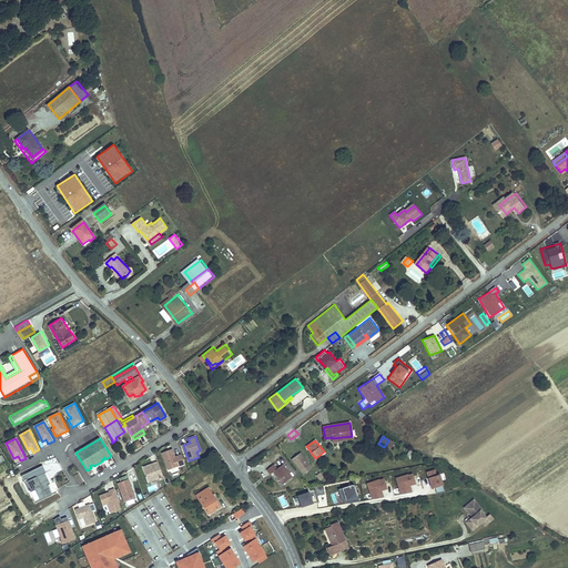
[(388,440),(384,447),(388,450),(394,443),(388,440)]
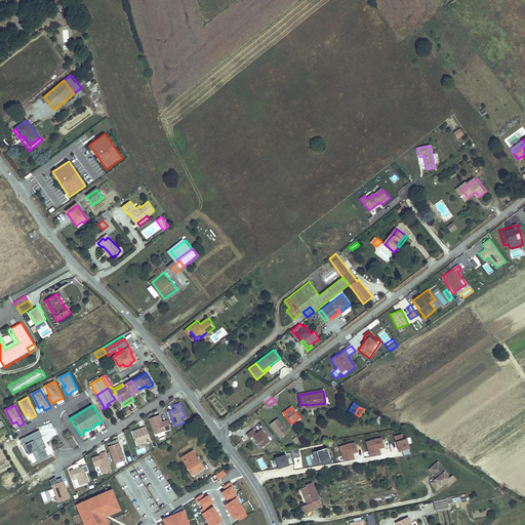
[(171,429),(168,420),(162,422),(159,415),(150,418),(156,435),(171,429)]
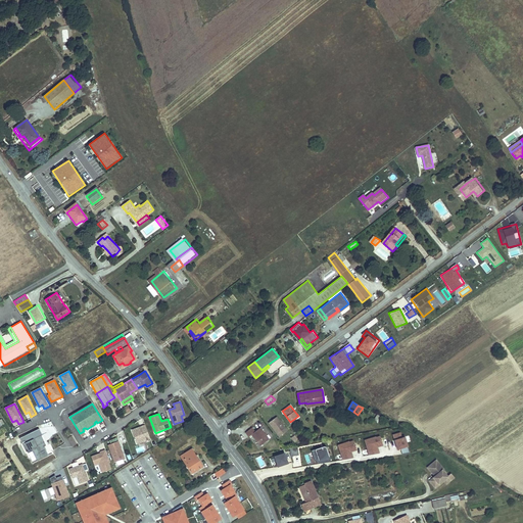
[(277,434),(285,428),(277,417),(269,423),(277,434)]
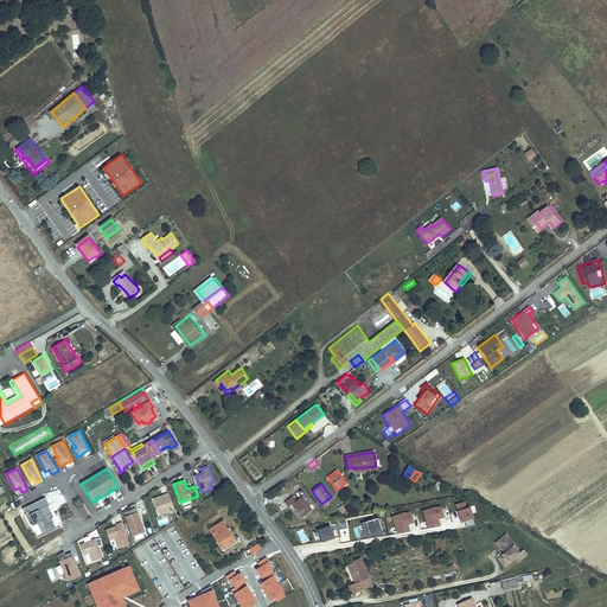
[(174,509),(168,493),(153,499),(159,515),(174,509)]
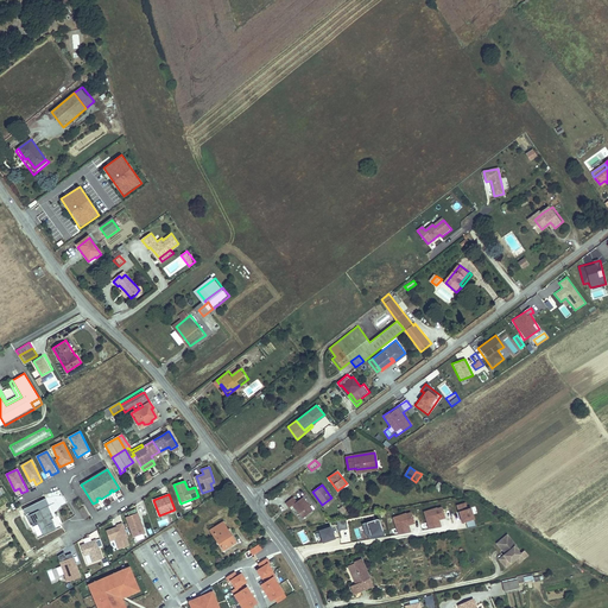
[(303,518),(312,511),(303,498),(297,502),(293,498),(286,502),(290,507),(292,505),(303,518)]
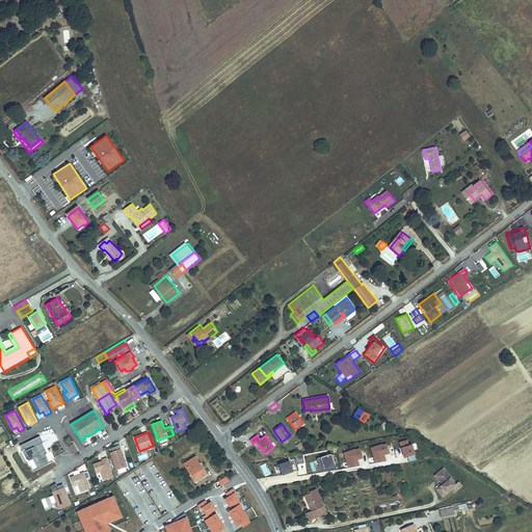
[(292,437),(290,435),(282,442),(284,444),(292,437)]
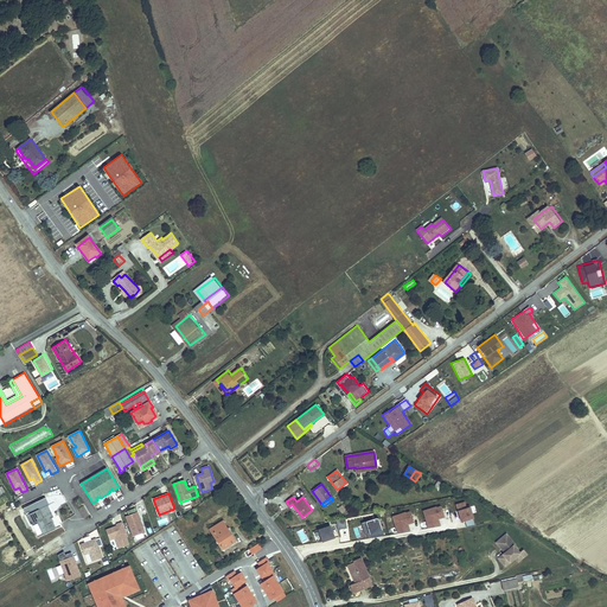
[(37,537),(56,529),(51,518),(55,517),(46,498),(24,508),(37,537)]
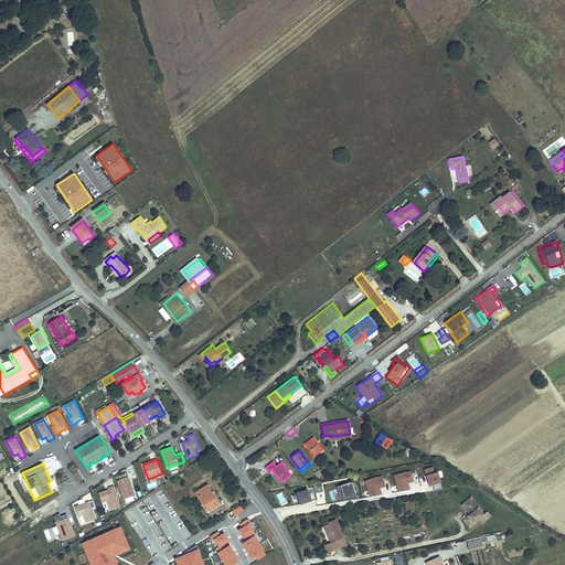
[(433,486),(435,491),(441,489),(437,471),(434,472),(432,467),(423,470),(428,488),(433,486)]
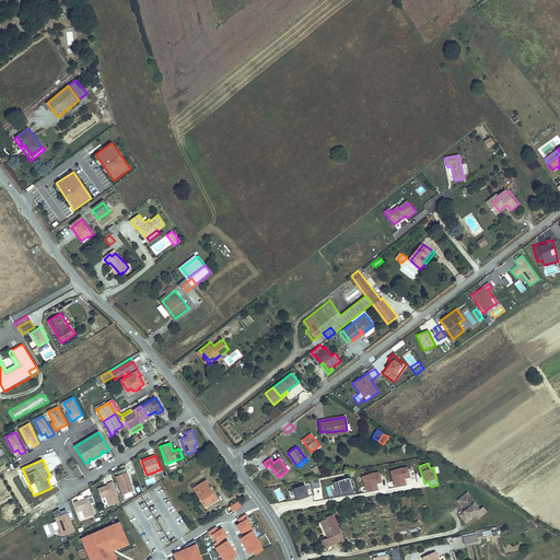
[(394,489),(406,485),(405,479),(410,478),(406,466),(389,471),(394,489)]
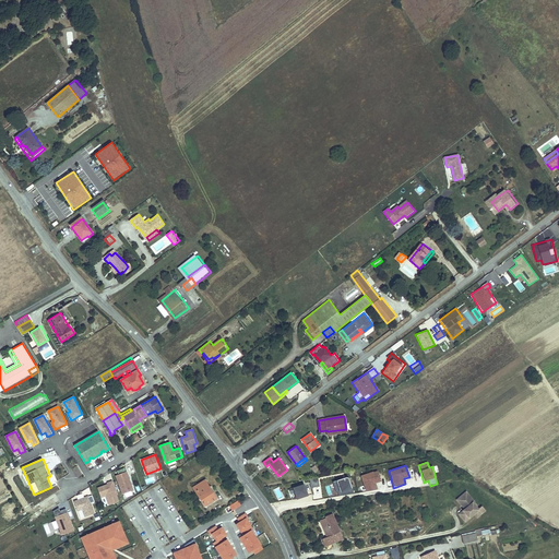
[(377,489),(376,484),(381,483),(378,471),(360,475),(365,492),(377,489)]
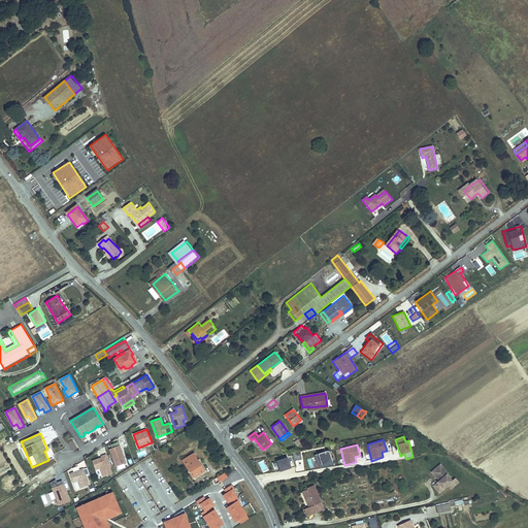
[(126,463),(121,449),(110,453),(116,467),(126,463)]
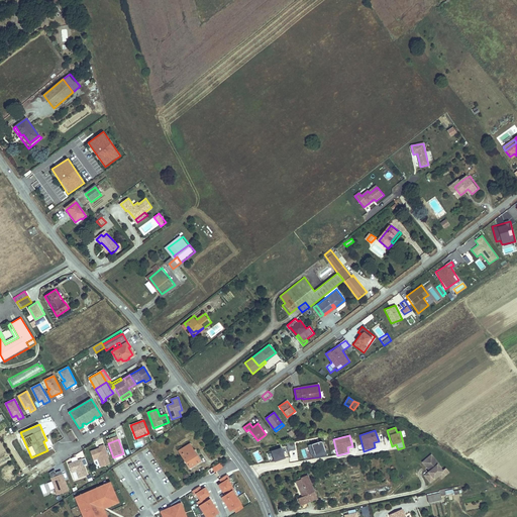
[(308,446),(313,459),(326,455),(321,441),(308,446)]
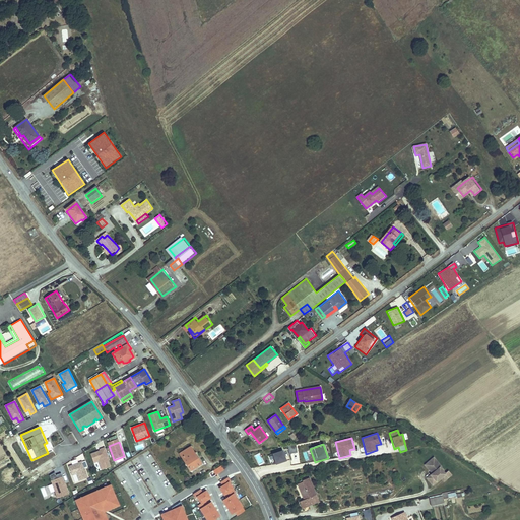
[(111,466),(108,460),(107,456),(108,456),(105,447),(100,449),(100,450),(90,454),(93,462),(99,461),(102,469),(111,466)]
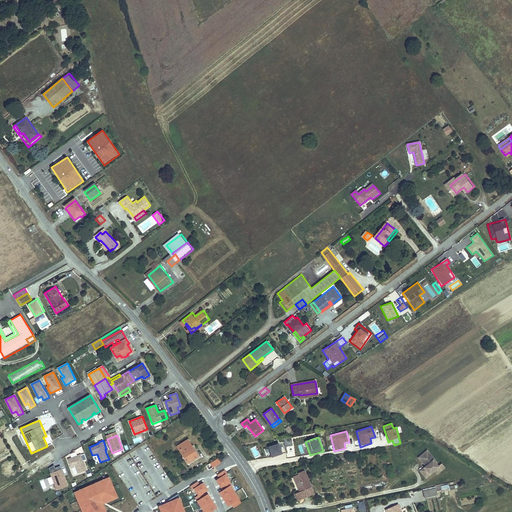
[(193,451),(194,450),(188,440),(177,446),(188,464),(197,458),(193,451)]
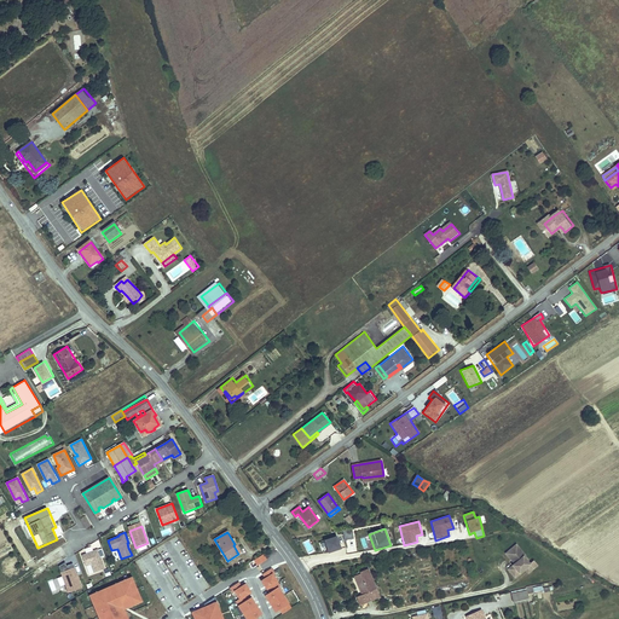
[(328,554),(341,549),(336,537),(323,541),(328,554)]
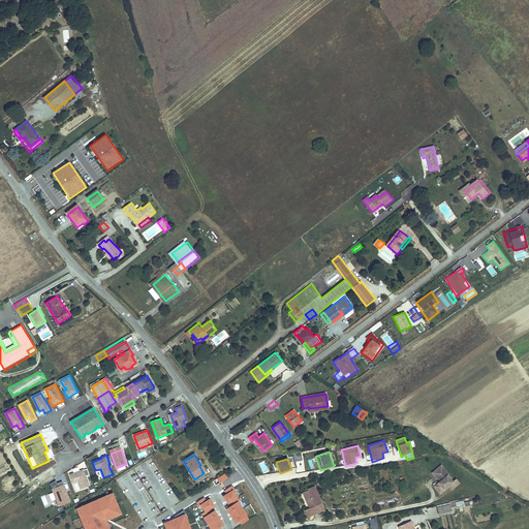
[(452,490),(459,484),(456,479),(453,483),(447,476),(449,474),(441,466),(436,470),(442,478),(442,480),(440,481),(435,487),(440,493),(448,486),(452,490)]
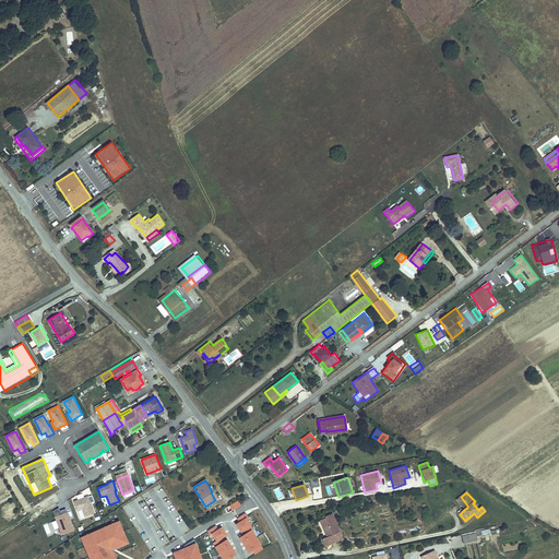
[(95,513),(88,497),(74,501),(78,511),(83,509),(85,516),(95,513)]
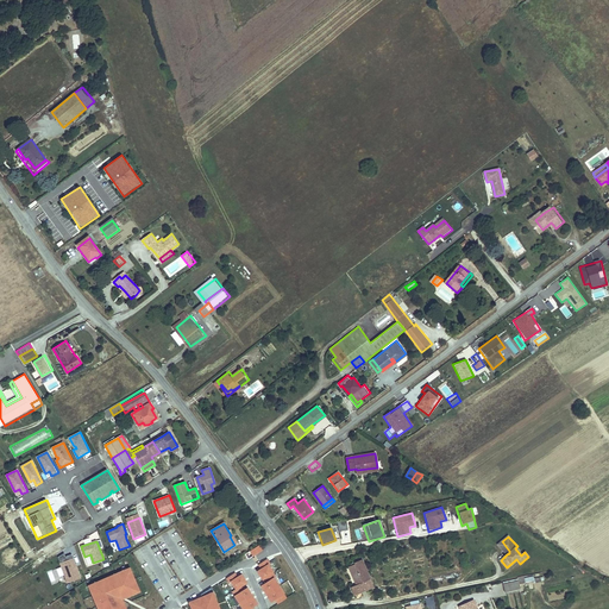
[(507,554),(509,553),(509,551),(502,541),(498,545),(507,554)]
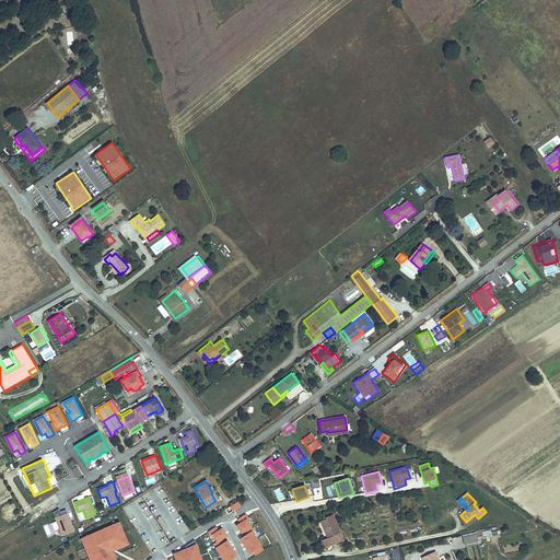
[(68,513),(56,517),(62,536),(74,532),(70,520),(74,518),(72,512),(68,513)]
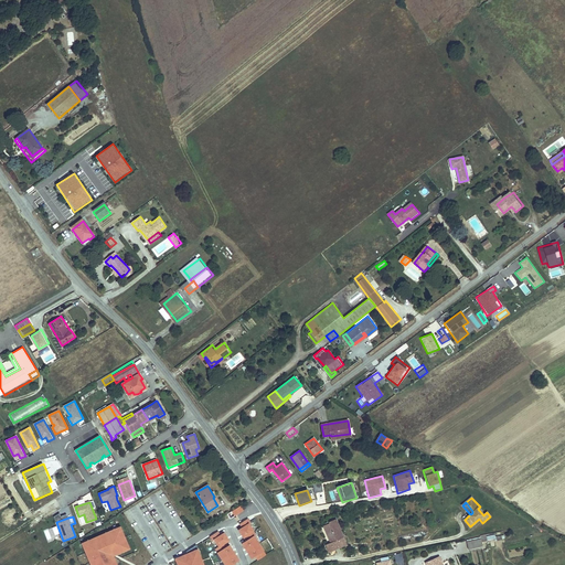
[(347,544),(336,519),(329,522),(329,523),(323,525),(328,535),(329,535),(329,536),(329,537),(331,543),(326,545),(329,552),(347,544)]
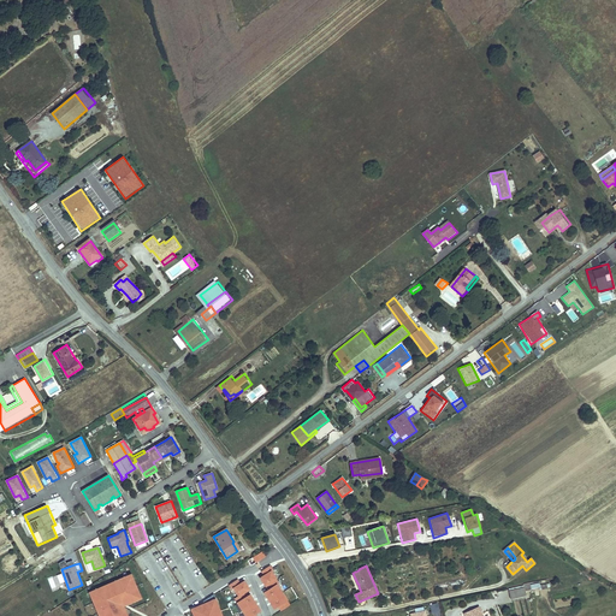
[(290,605),(270,567),(260,572),(262,576),(258,579),(273,610),(278,608),(279,611),(290,605)]
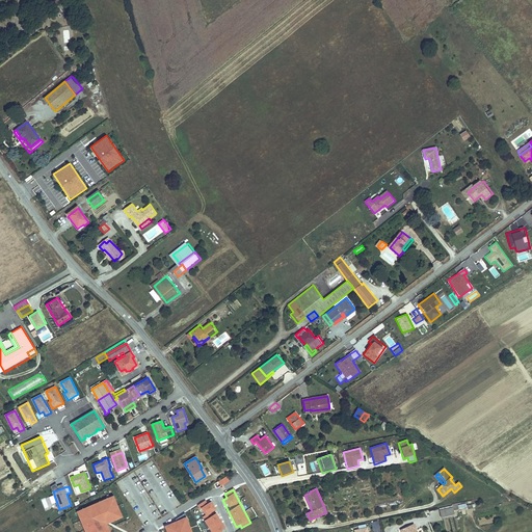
[(114,496),(78,510),(85,531),(111,531),(109,524),(124,519),(114,496)]
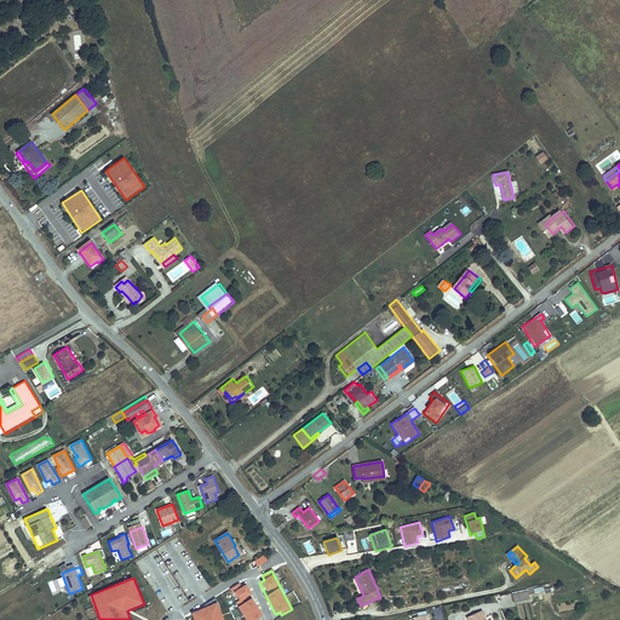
[(244,619),(260,619),(263,619),(250,596),(251,595),(246,584),(241,586),(239,583),(229,589),(236,601),(234,602),(244,619)]
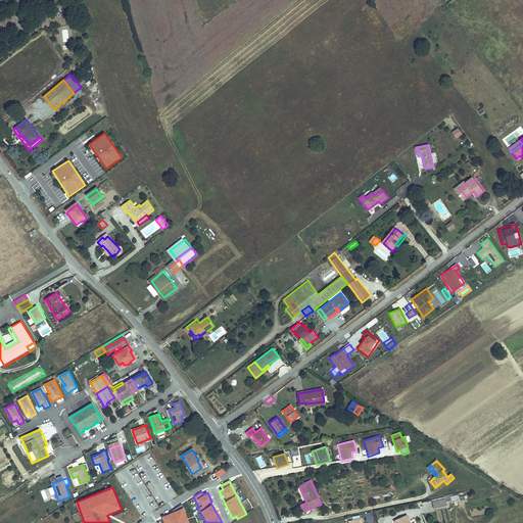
[(445,500),(445,498),(432,502),(434,509),(446,506),(445,500)]
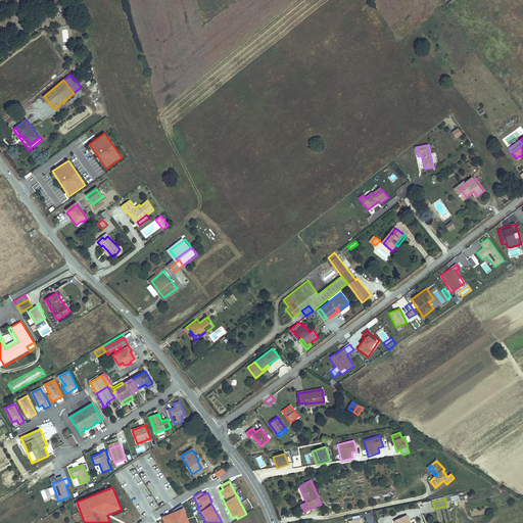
[(162,522),(188,522),(183,508),(160,516),(162,522)]
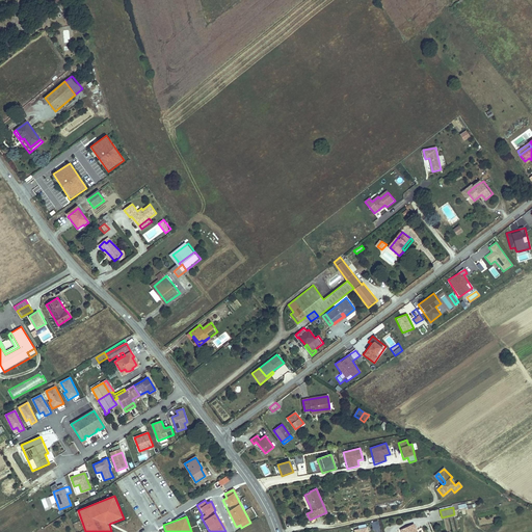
[(372,530),(379,528),(377,521),(370,523),(372,530)]
